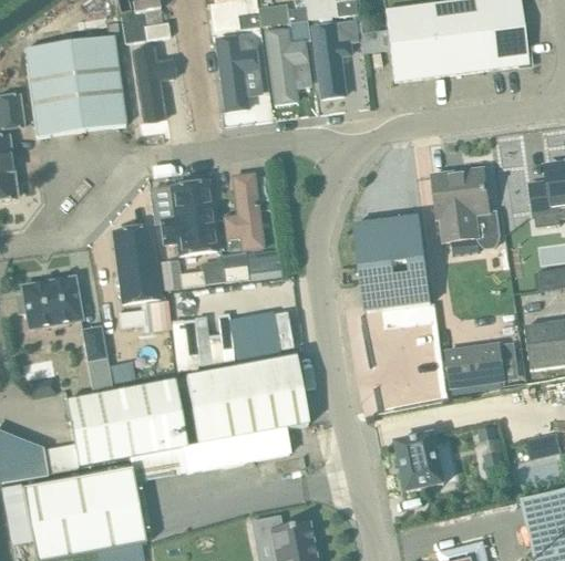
[(359,11),(357,0),(296,0),(297,7),(287,8),(287,2),(258,7),(257,0),(225,0),(208,2),(213,32),(339,13),(350,12),(359,11)]
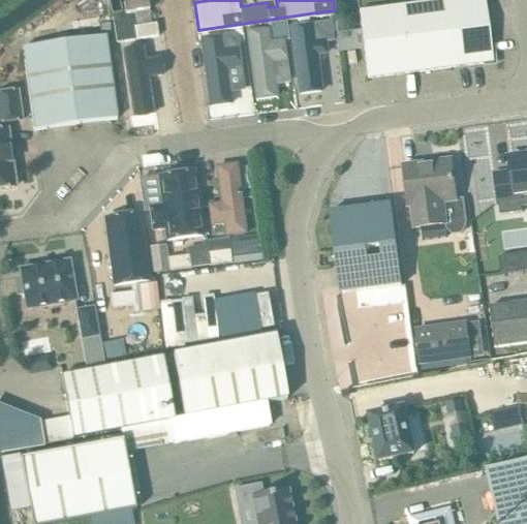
[(494,57),(487,0),(409,0),(361,6),(364,27),(339,29),(341,48),(366,44),(369,72),(494,57)]
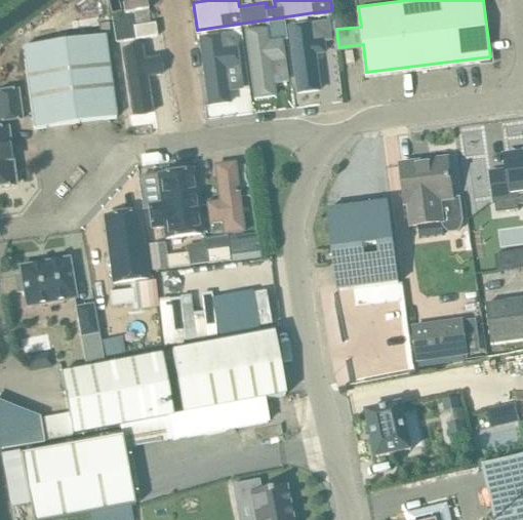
[(151,20),(150,8),(113,14),(117,38),(158,32),(156,18),(151,20)]
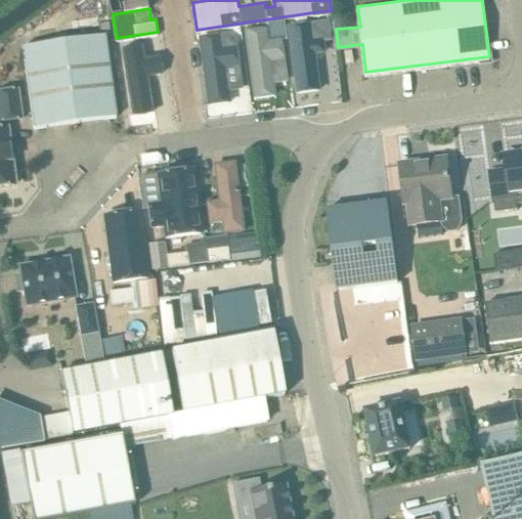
[(322,35),(311,36),(309,17),(286,20),(293,89),(316,87),(313,52),(324,51),(322,35)]
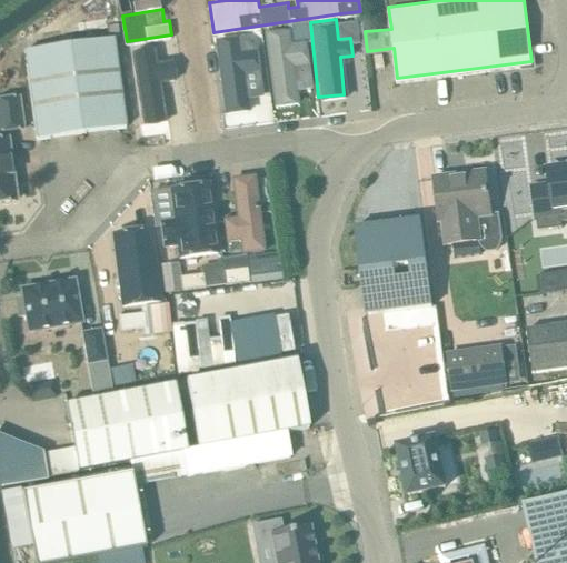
[(308,47),(296,48),(294,28),(268,30),(276,106),(301,102),(297,66),(309,64),(308,47)]
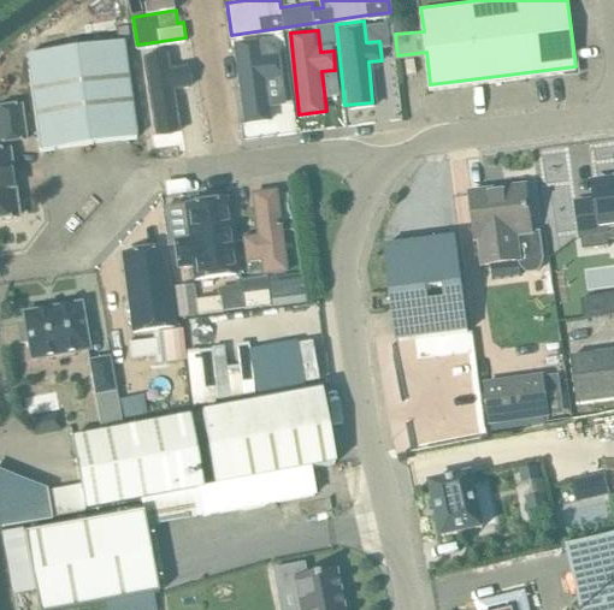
[(283,57),(270,58),(267,36),(238,39),(247,120),(276,117),(271,77),(284,76),(283,57)]
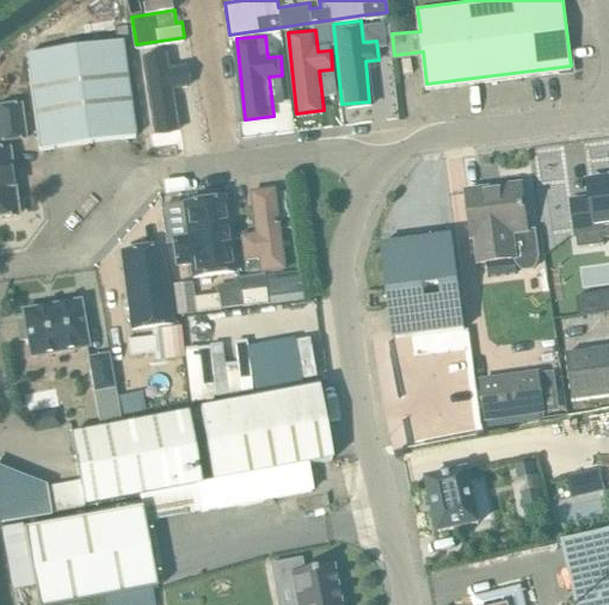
[(41,146),(137,133),(123,37),(28,50),(41,146)]
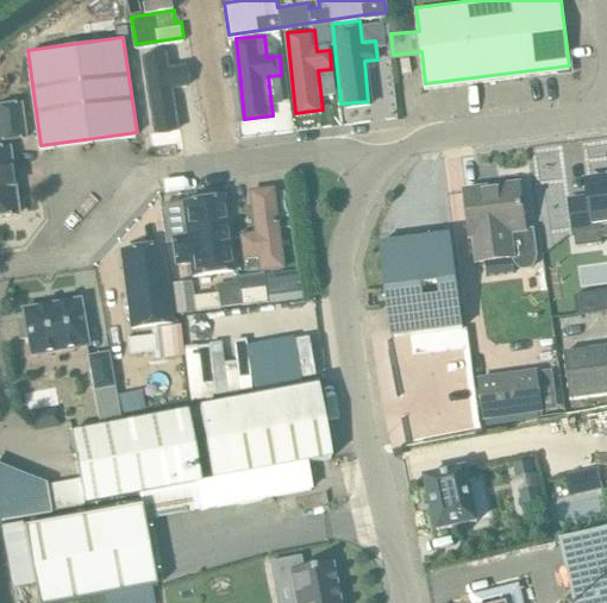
[(185,68),(171,69),(169,50),(144,55),(156,131),(181,127),(175,88),(188,86),(185,68)]
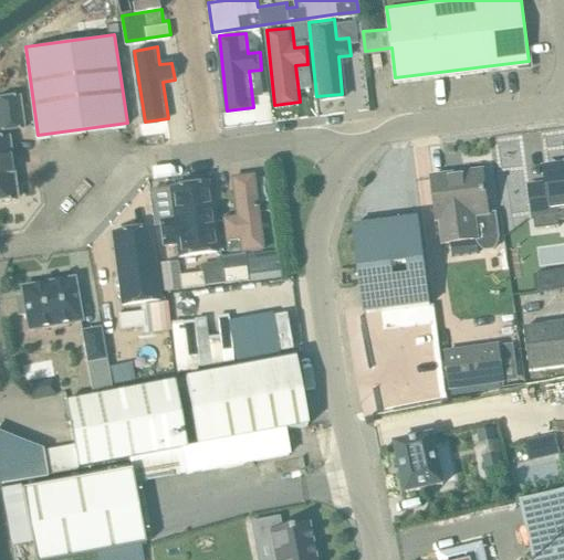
[(0,126),(24,124),(20,93),(0,95),(0,126)]
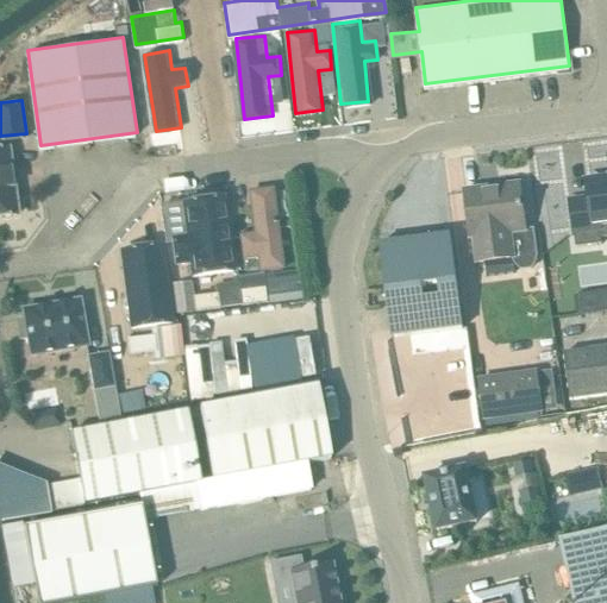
[(0,212),(18,209),(10,145),(0,145),(0,212)]
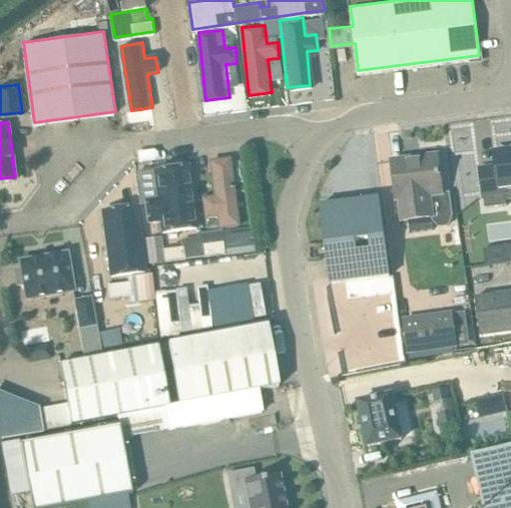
[(510,147),(496,150),(498,162),(480,164),(483,193),(485,192),(487,204),(508,201),(507,196),(510,195),(510,147)]
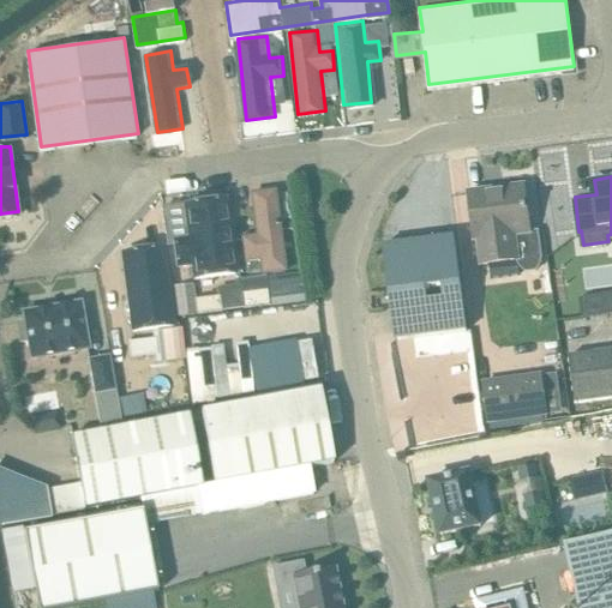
[(484,259),(519,254),(522,263),(528,268),(539,266),(543,262),(544,254),(540,227),(532,228),(526,180),(472,187),(478,235),(480,235),(484,259)]
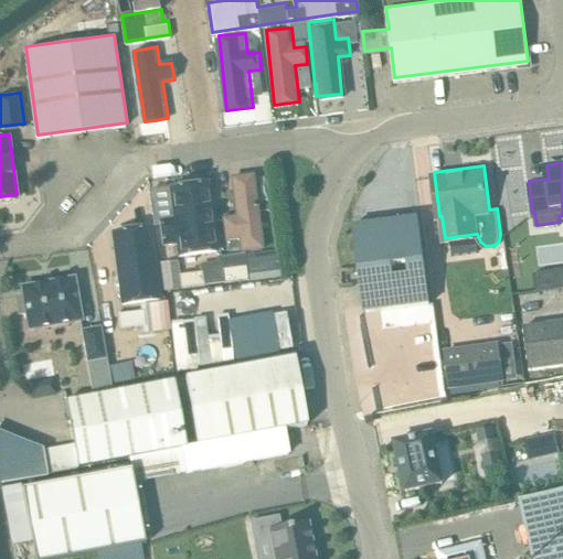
[(227,233),(240,232),(242,244),(267,239),(258,173),(232,178),(237,214),(225,215),(227,233)]
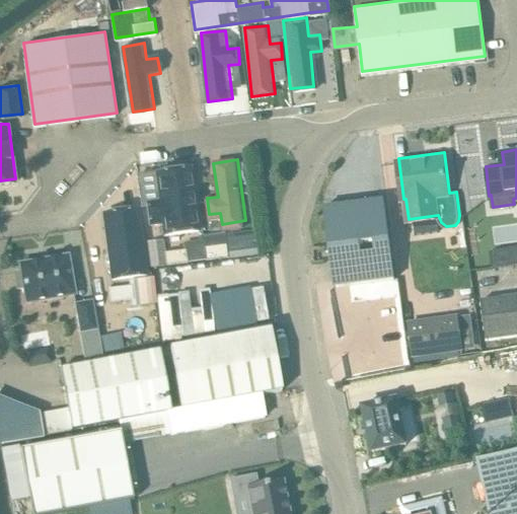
[(154,218),(165,216),(167,230),(199,226),(191,162),(159,166),(163,201),(152,202),(154,218)]
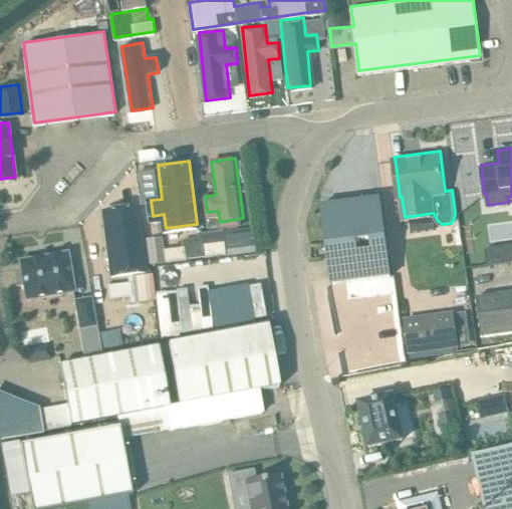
[(381,193),(322,201),(333,281),(393,273),(381,193)]
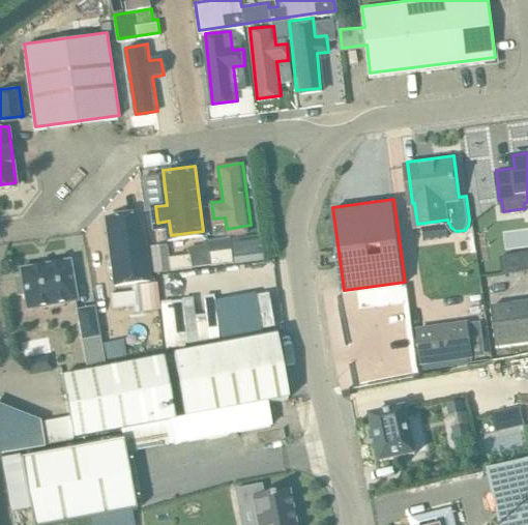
[(145,211),(105,216),(113,285),(154,280),(145,211)]
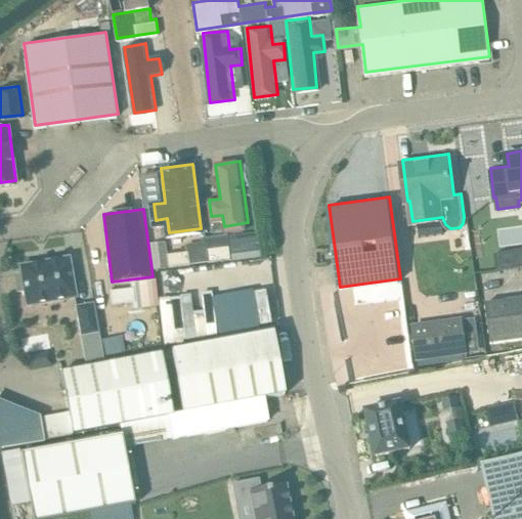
[(210,259),(262,253),(259,228),(229,232),(230,244),(208,247),(210,259)]
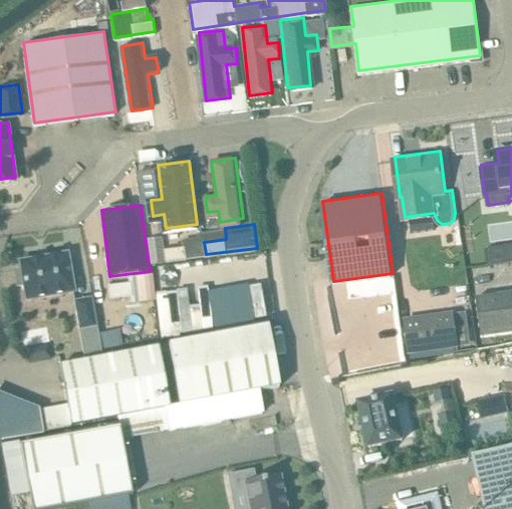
[(206,254),(204,242),(203,234),(183,237),(184,243),(164,246),(163,234),(146,236),(149,261),(206,254)]
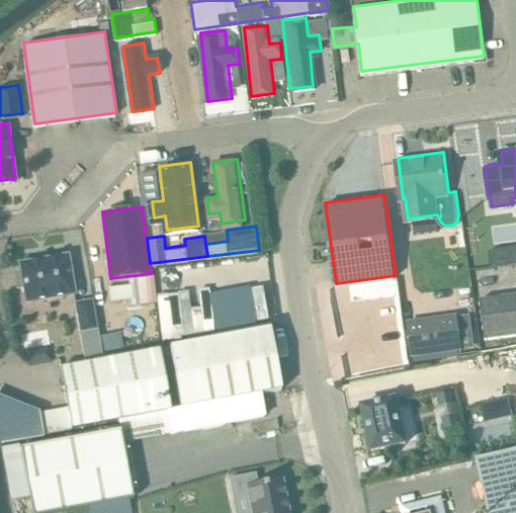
[(515,242),(494,246),(497,263),(515,260),(515,242)]
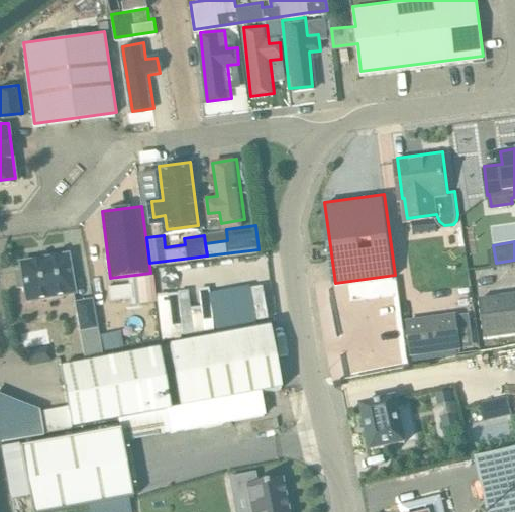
[(27,298),(75,290),(68,251),(20,260),(21,266),(14,268),(17,284),(24,283),(27,298)]
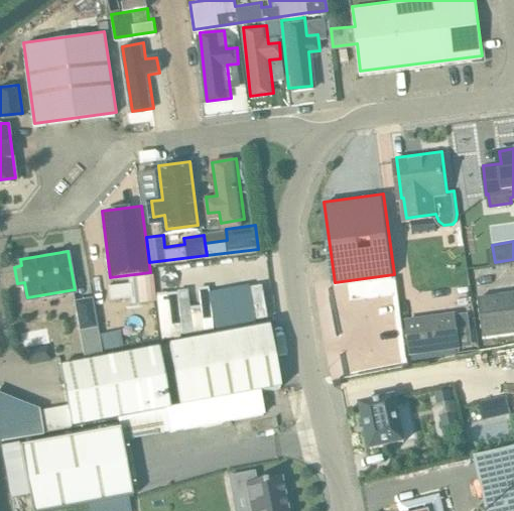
[(110,296),(131,294),(132,300),(155,297),(154,291),(151,272),(129,275),(130,280),(109,283),(110,296)]
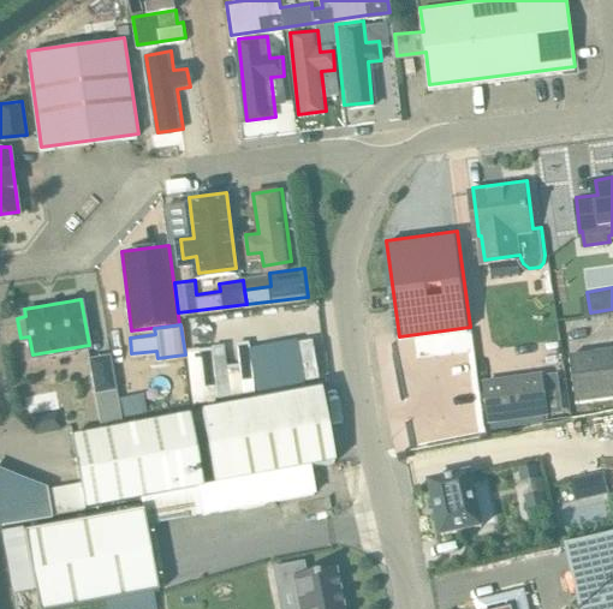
[(578,399),(612,394),(612,344),(571,351),(578,399)]
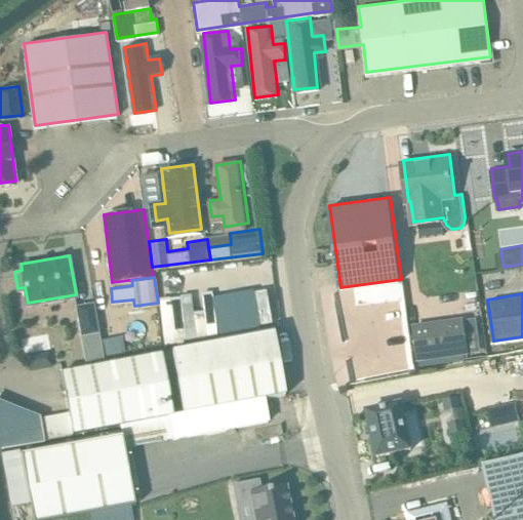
[(163,351),(105,361),(94,300),(76,303),(86,365),(62,369),(70,412),(42,417),(45,436),(174,412),(163,351)]
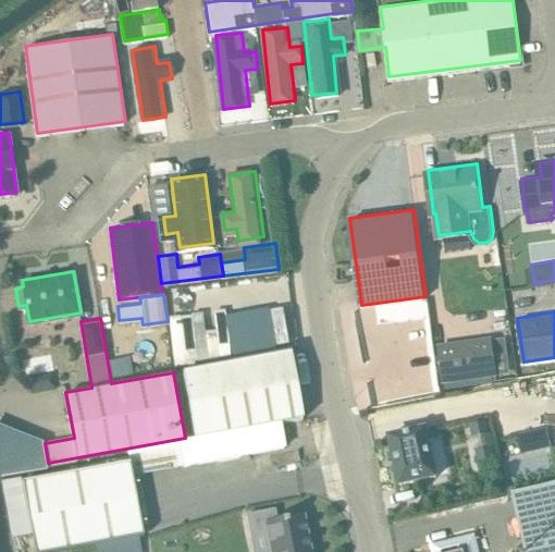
[(443,390),(494,380),(493,375),(498,373),(494,335),(439,342),(444,381),(442,381),(443,390)]
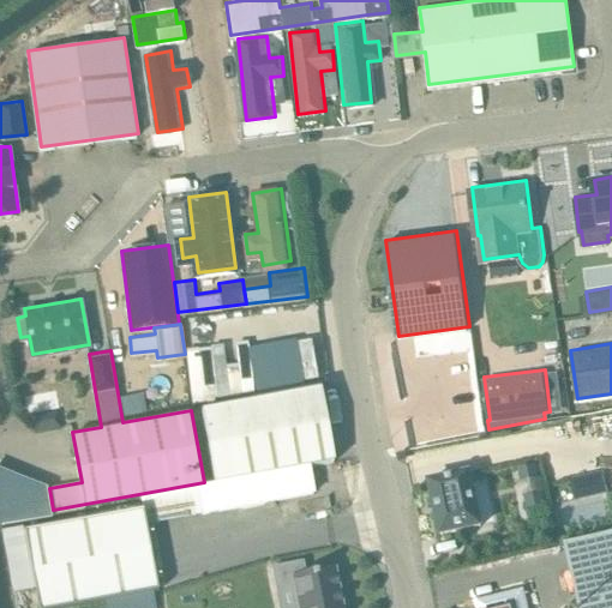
[(322,385),(203,407),(216,479),(335,457),(322,385)]
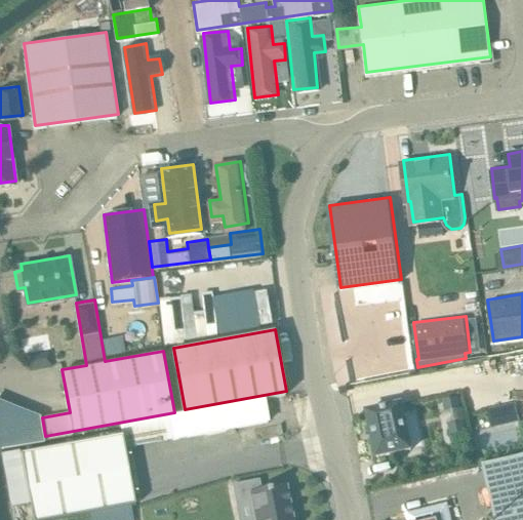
[(460,395),(445,398),(448,408),(463,405),(460,395)]
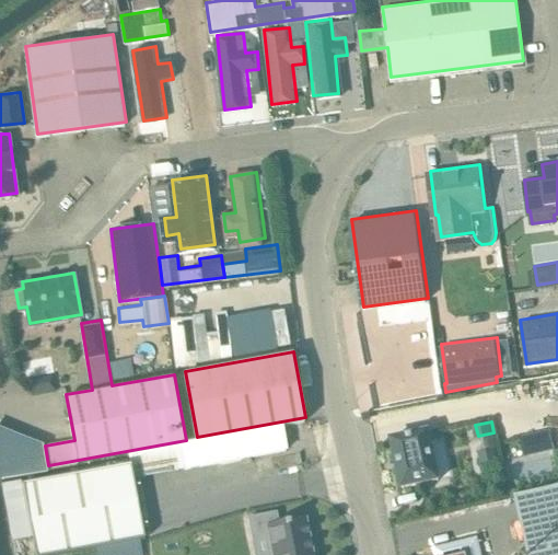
[(440,476),(430,428),(394,436),(404,484),(440,476)]
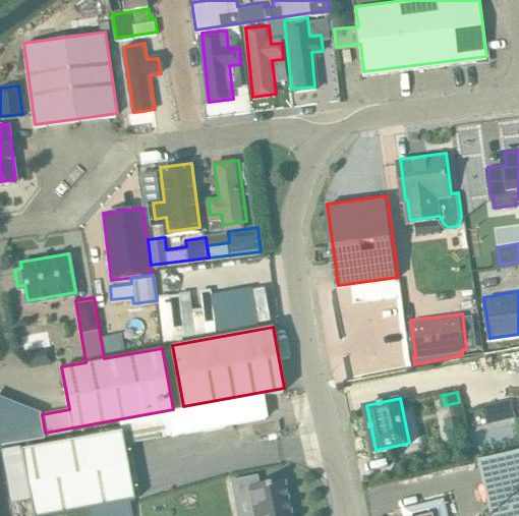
[(133,498),(135,498),(122,428),(22,447),(35,515),(94,505),(133,498)]
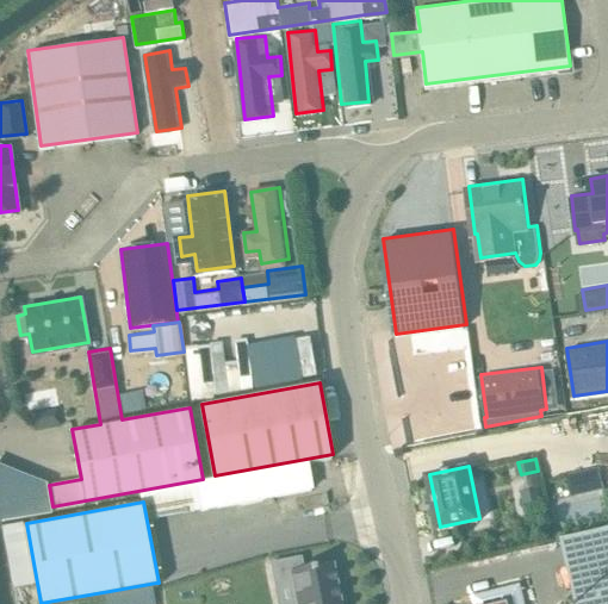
[(607,527),(563,537),(577,603),(607,603),(607,527)]
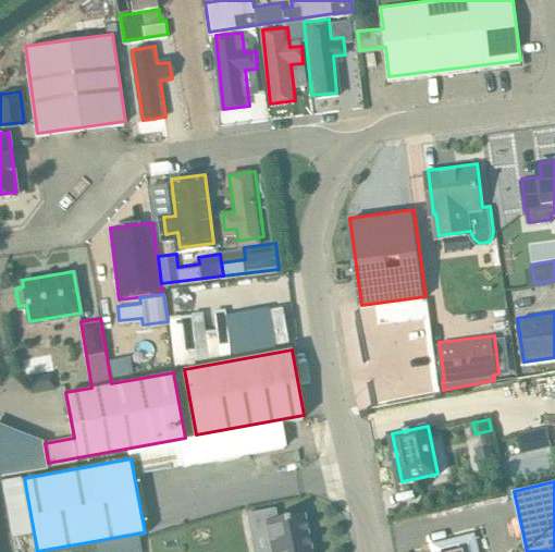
[(279,518),(276,505),(248,511),(253,531),(270,528),(274,551),(311,551),(305,513),(279,518)]
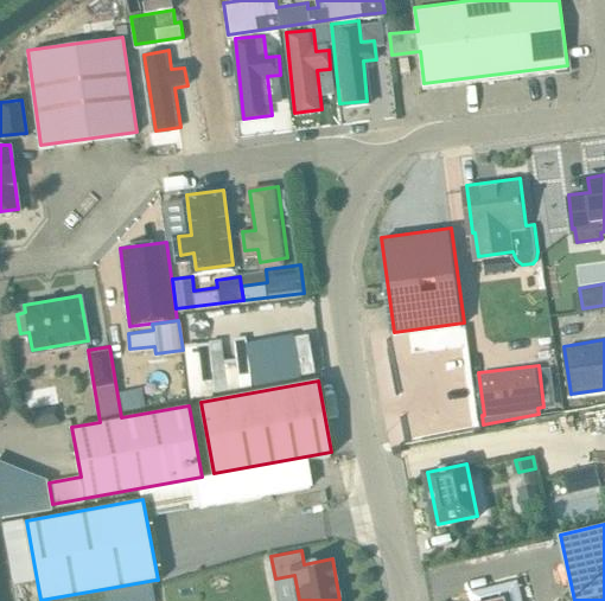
[(144,600),(159,599),(155,580),(109,588),(110,600),(144,600)]
